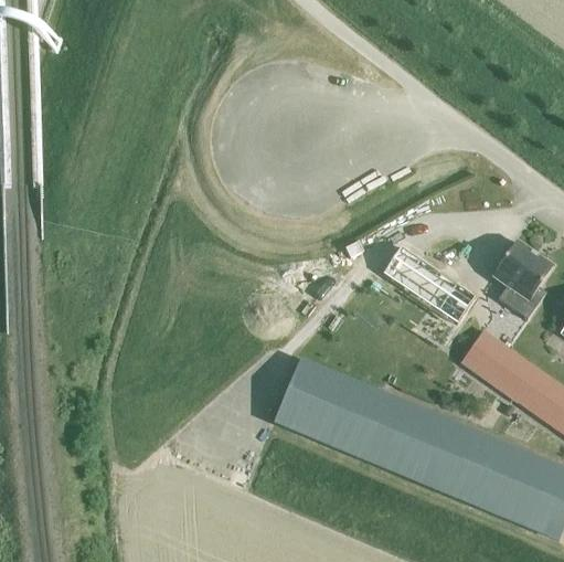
[(405,240),(387,266),(464,316),(481,289),(405,240)]
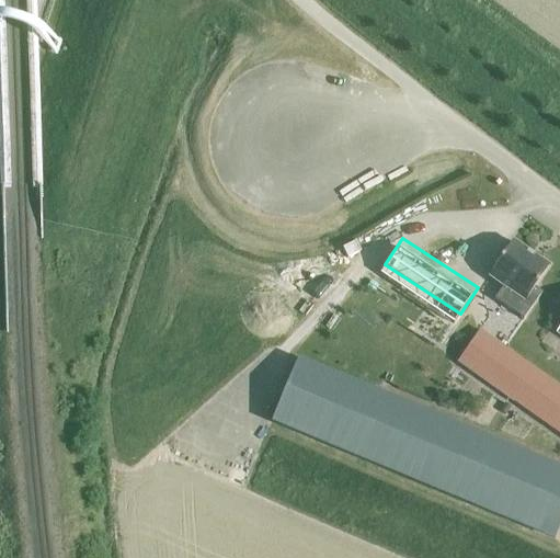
[(513,292),(524,299),(547,265),(512,240),(488,274),(503,285),(500,289),(511,297),(513,292)]
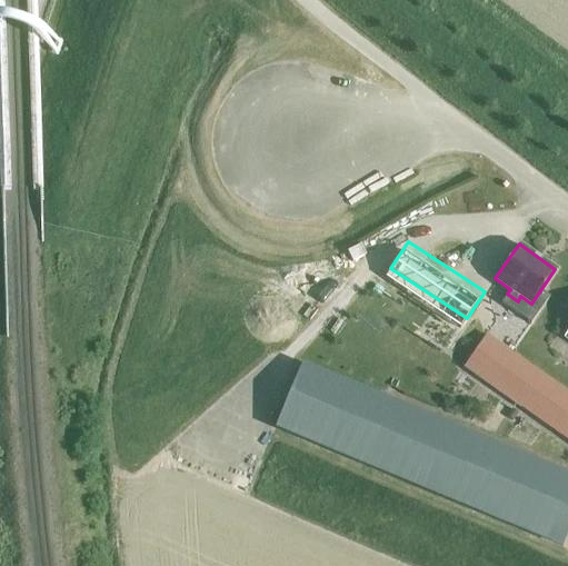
[(464,365),(567,438),(567,391),(485,334),(464,365)]
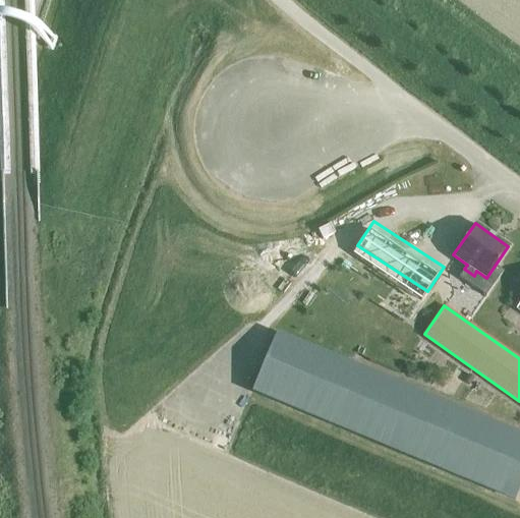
[(251,389),(514,498),(519,482),(519,434),(275,333),(251,389)]
